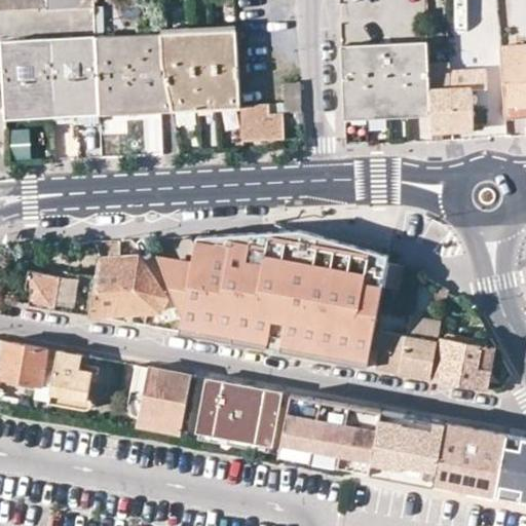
[(0,0),(0,9),(47,7),(46,0),(0,0)]
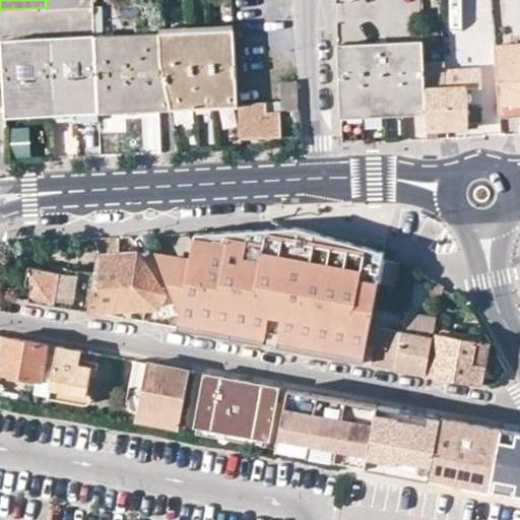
[(46,0),(47,7),(47,10),(94,7),(93,0),(46,0)]
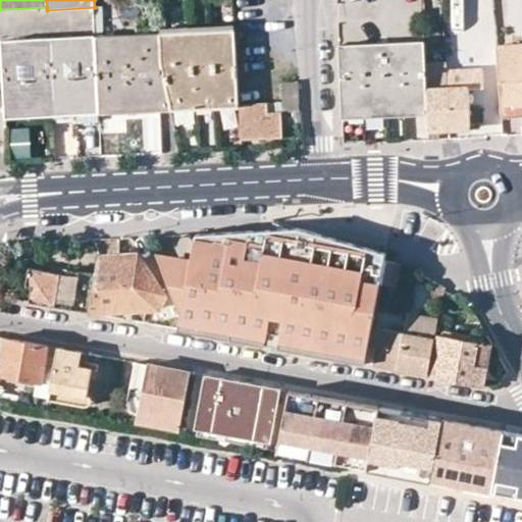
[(241,30),(161,33),(163,64),(171,110),(194,109),(239,107),(236,55),(241,54),(241,30)]
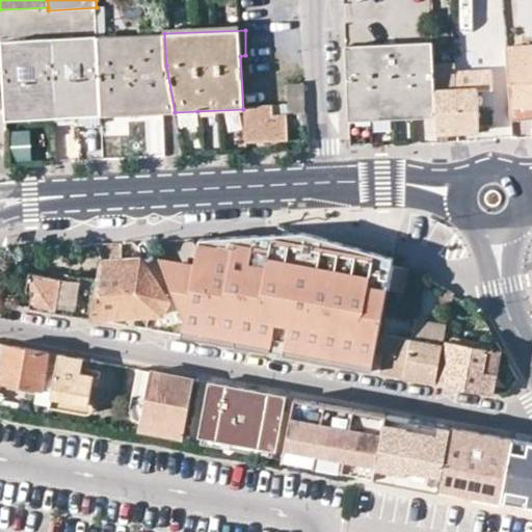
[(164,33),(98,36),(101,106),(101,114),(135,113),(175,112),(166,65),(164,33)]
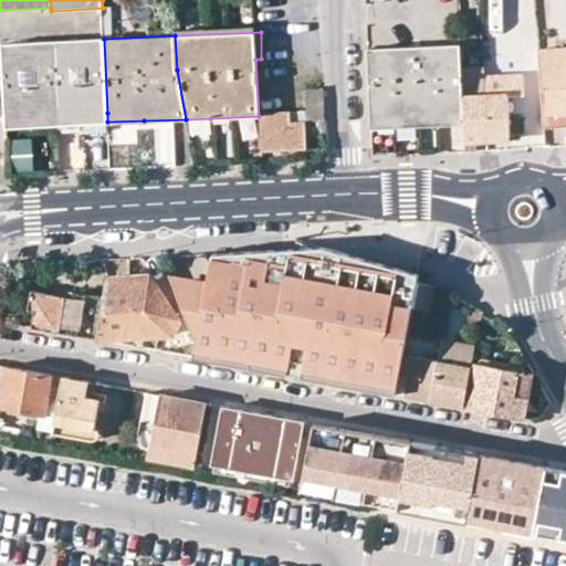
[(80,115),(107,113),(104,39),(53,42),(56,116),(80,115)]
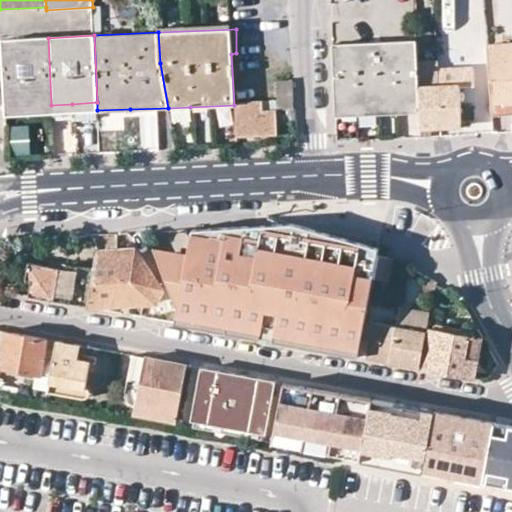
[(48,38),(2,40),(5,107),(29,106),(51,105),(48,38)]
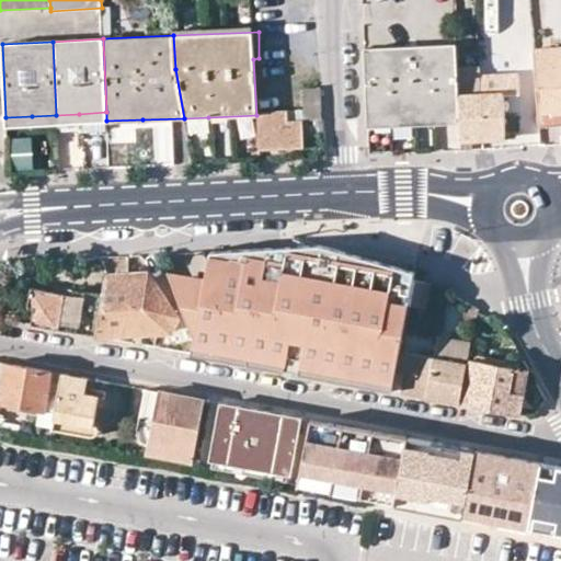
[(363,48),(366,117),(398,116),(459,113),(456,68),(455,44),(363,48)]
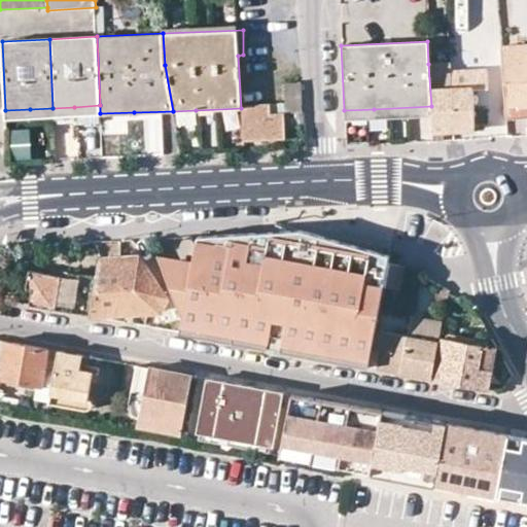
[(526,42),(502,45),(503,60),(503,64),(519,63),(524,115),(526,114),(526,42)]
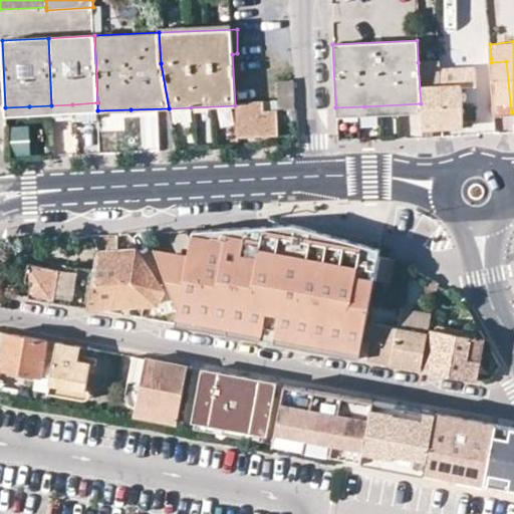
[(438,61),(418,62),(421,103),(421,113),(423,137),(443,136),(442,127),(462,125),(460,85),(440,85),(438,61)]
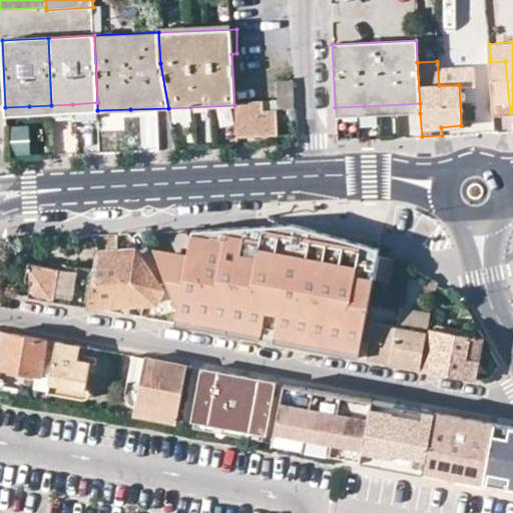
[(494,113),(510,112),(505,61),(490,62),(492,87),(494,113)]
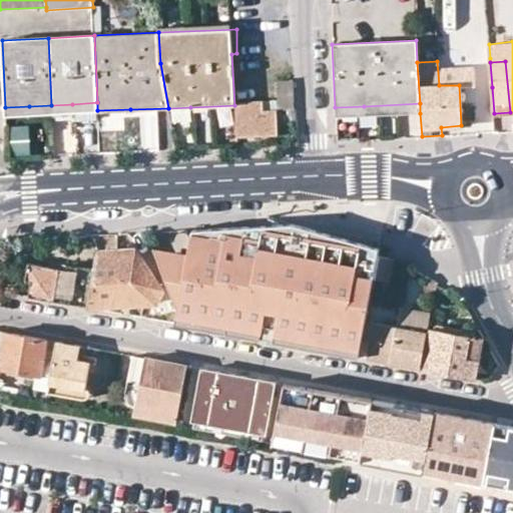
[(292,80),(275,81),(276,110),(293,110),(292,80)]
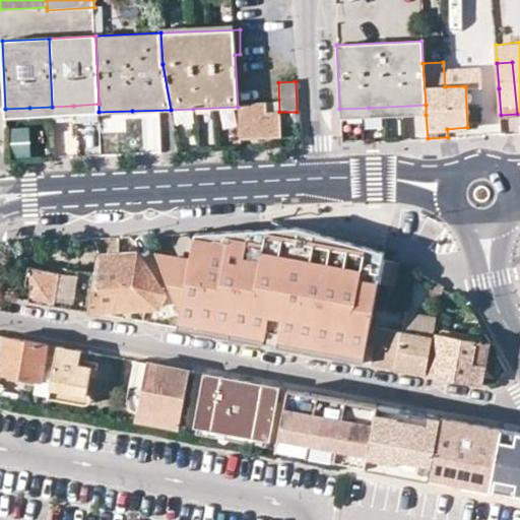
[(99,112),(99,104),(73,106),(52,107),(53,115),(99,112)]
